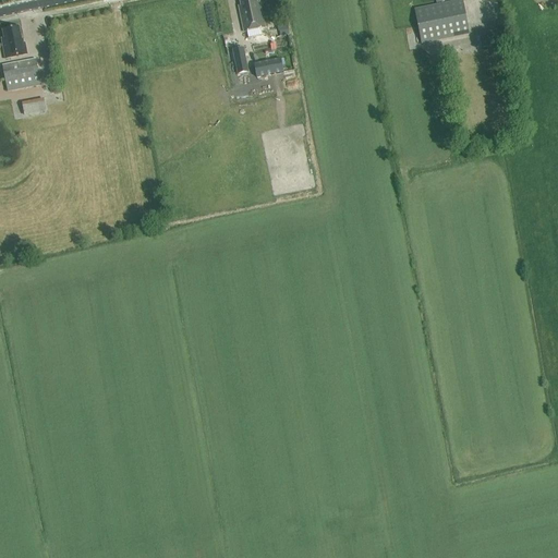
[(265,28),(259,2),(257,3),(256,0),(239,0),(241,7),(239,7),(244,33),(265,28)]
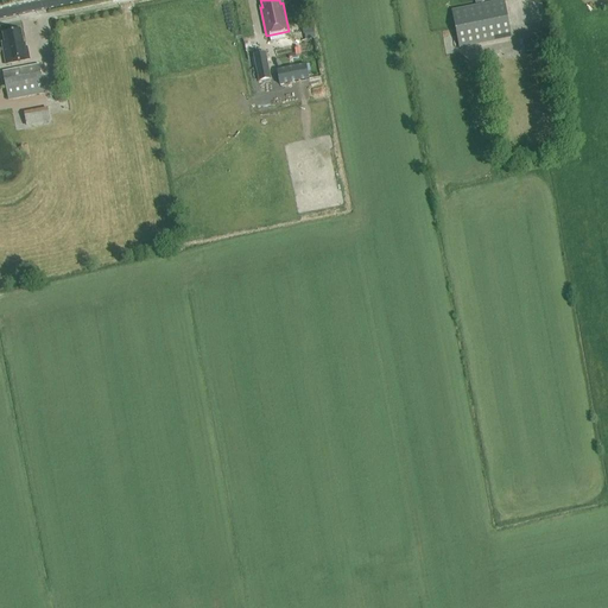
[(453,11),(460,48),(511,38),(504,1),(453,11)]
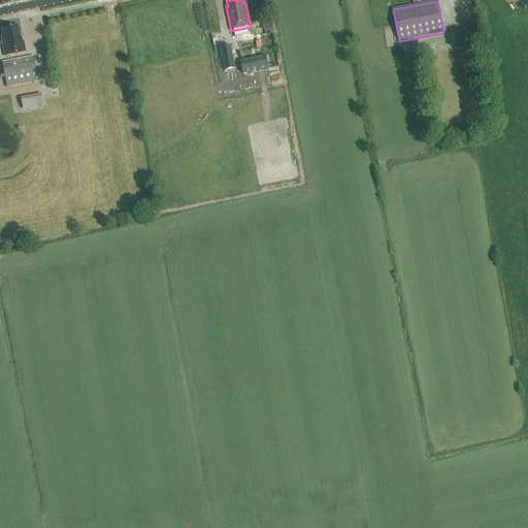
[(272,29),(272,22),(262,23),(263,30),(272,29)]
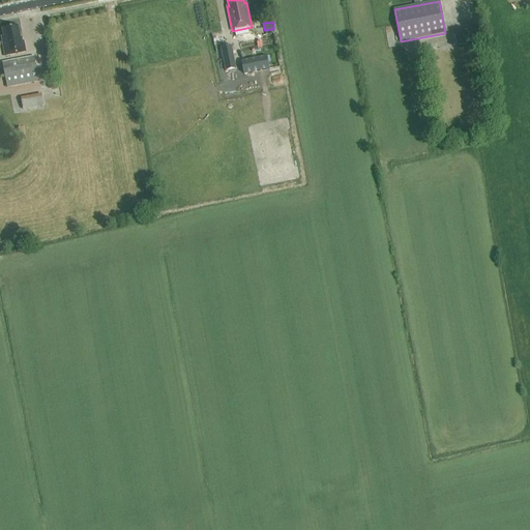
[(5,56),(26,52),(23,37),(21,37),(18,26),(2,29),(3,37),(1,37),(5,56)]
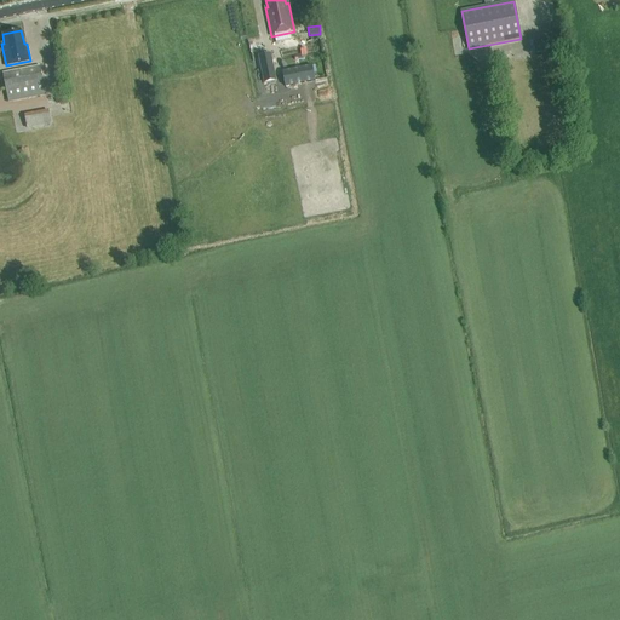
[(270,55),(259,57),(264,84),(276,81),(270,55)]
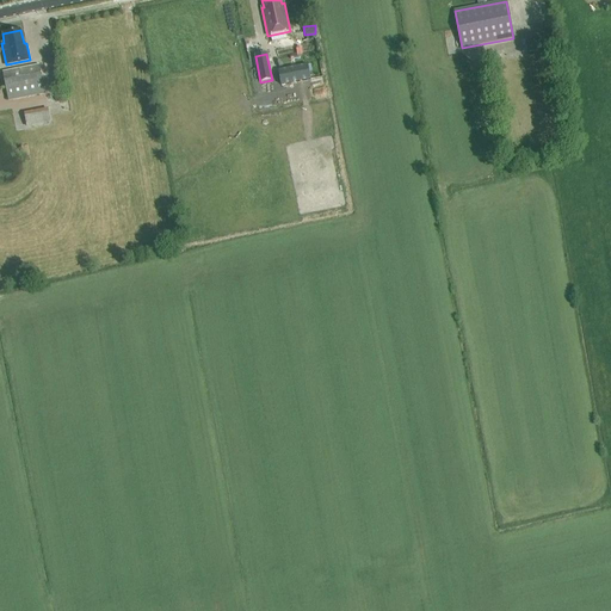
[(44,94),(38,65),(2,72),(8,100),(44,94)]
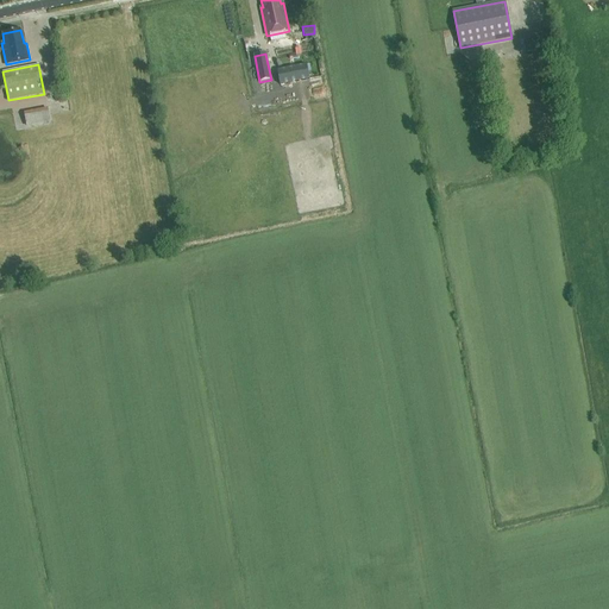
[(49,106),(25,112),(29,126),(52,120),(49,106)]
